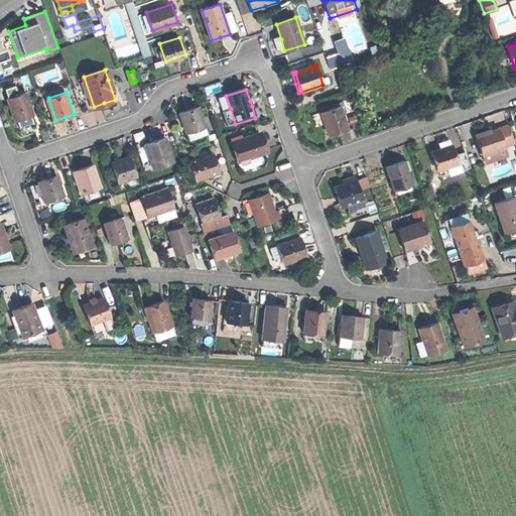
[(8,99),(15,120),(24,117),(33,115),(26,93),(8,99)]
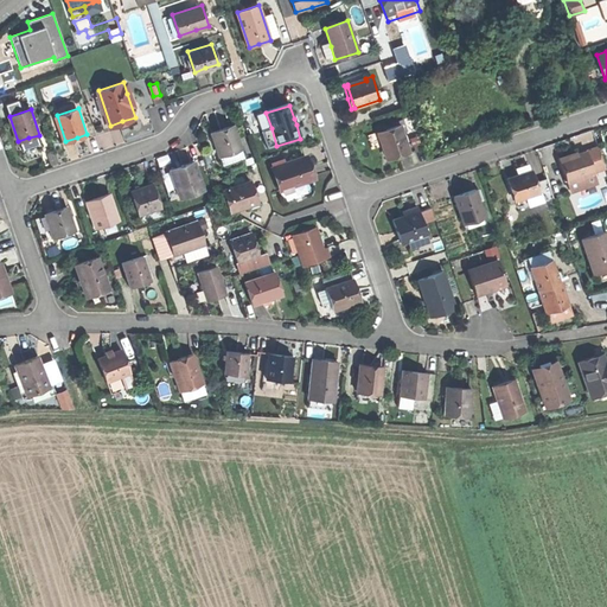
[(257,113),(251,115),(254,121),(250,122),(253,131),(262,127),(257,113)]
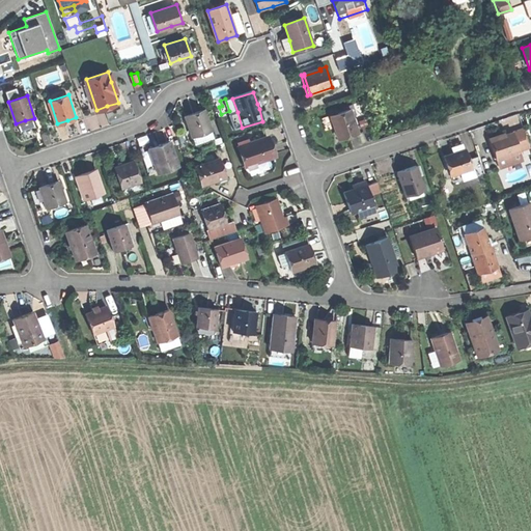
[(187,115),(193,136),(212,130),(204,109),(196,112),(187,115)]
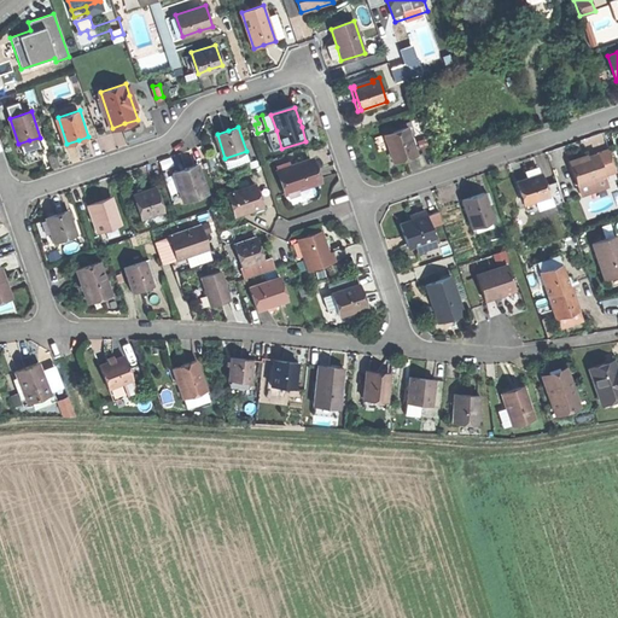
[(400,159),(417,155),(407,127),(372,138),(375,147),(379,157),(382,165),(400,159)]
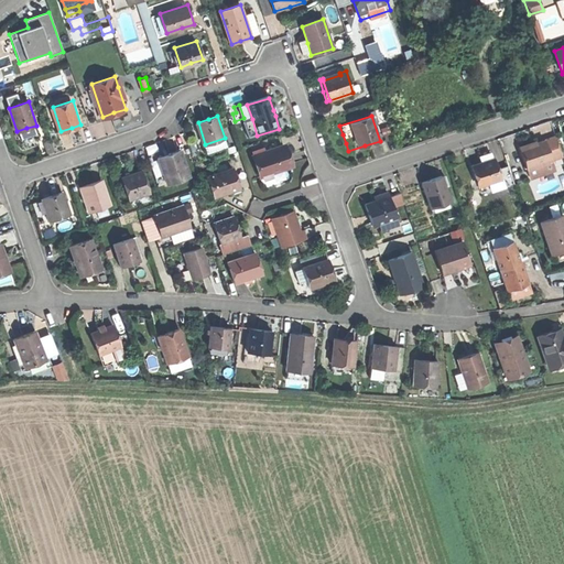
[(249,138),(257,136),(252,119),(245,122),(249,138)]
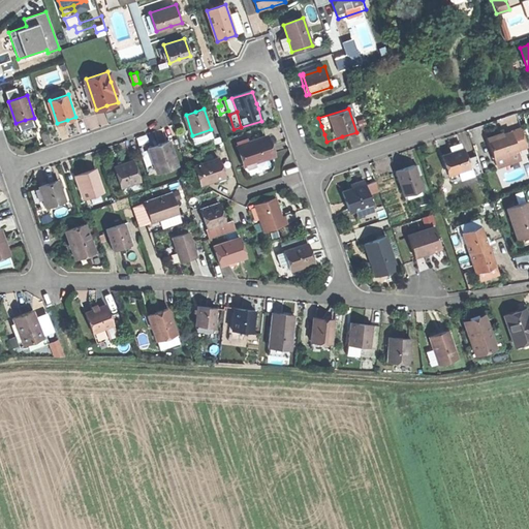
[(522,128),(510,131),(518,151),(528,147),(522,128)]
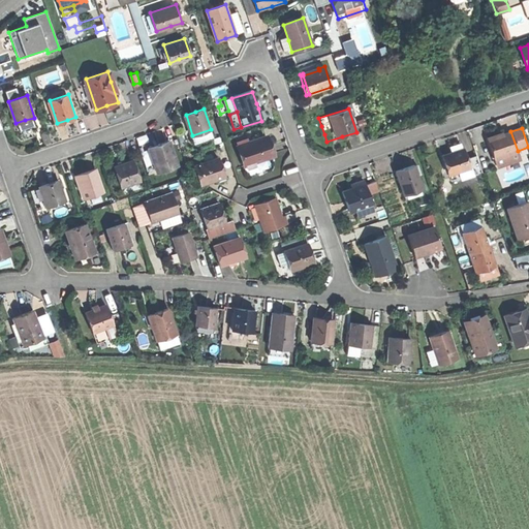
[(498,133),(487,137),(497,170),(521,162),(518,151),(510,131),(503,134),(498,135),(498,133)]
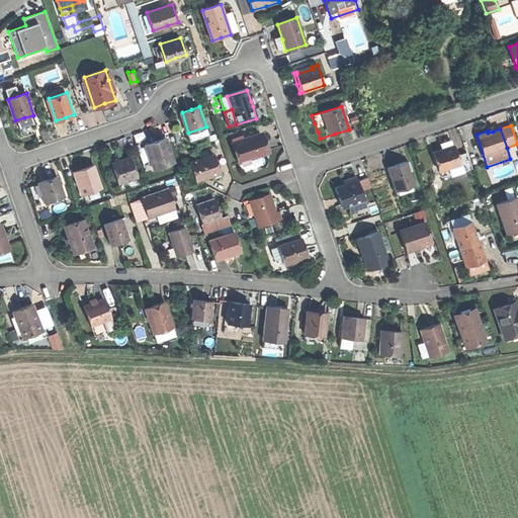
[(147,146),(154,168),(174,162),(166,137),(160,139),(155,141),(156,144),(147,146)]
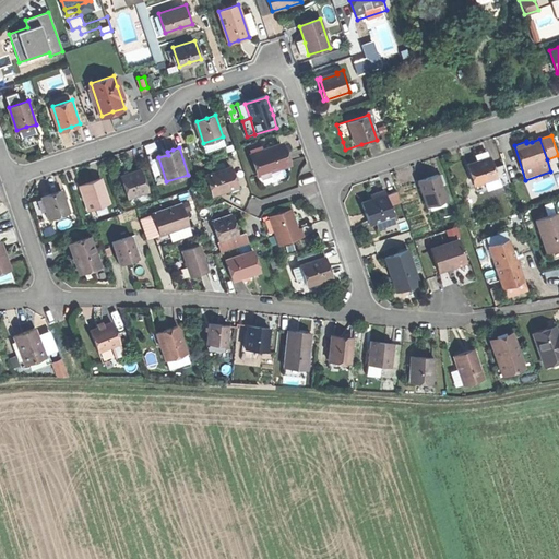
[(252,159),(258,177),(261,176),(270,173),(287,168),(284,157),(281,147),(263,153),(264,155),(252,159)]
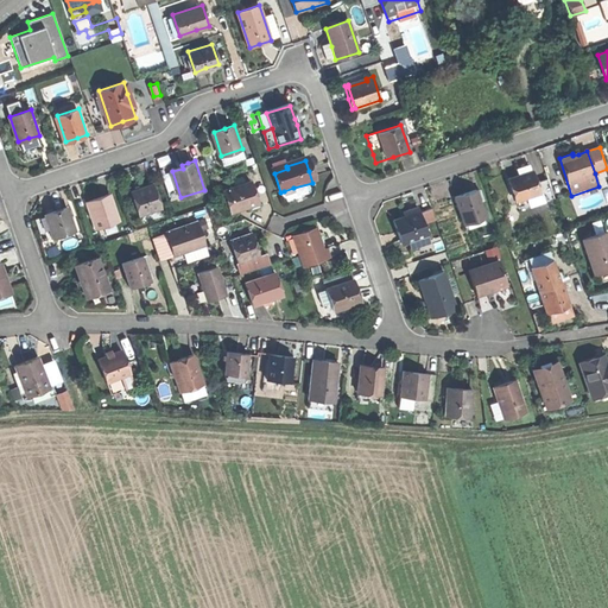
[(515,177),(508,179),(515,201),(540,192),(537,182),(533,171),(519,176),(515,177)]
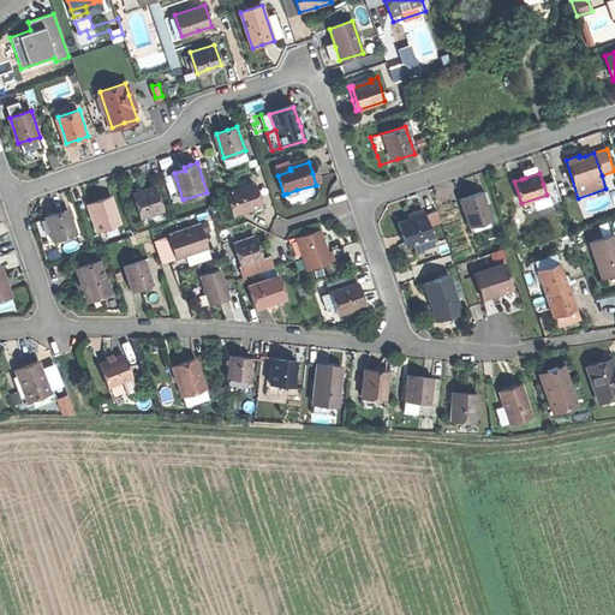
[(554,180),(543,184),(547,195),(549,204),(561,201),(554,180)]
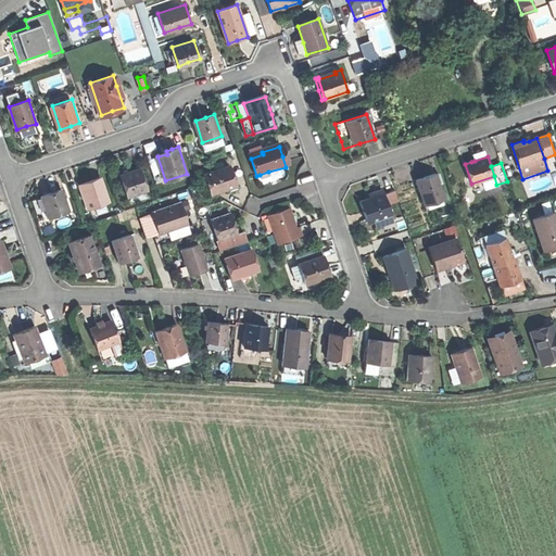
[(207,174),(214,194),(228,190),(227,187),(236,185),(230,166),(207,174)]
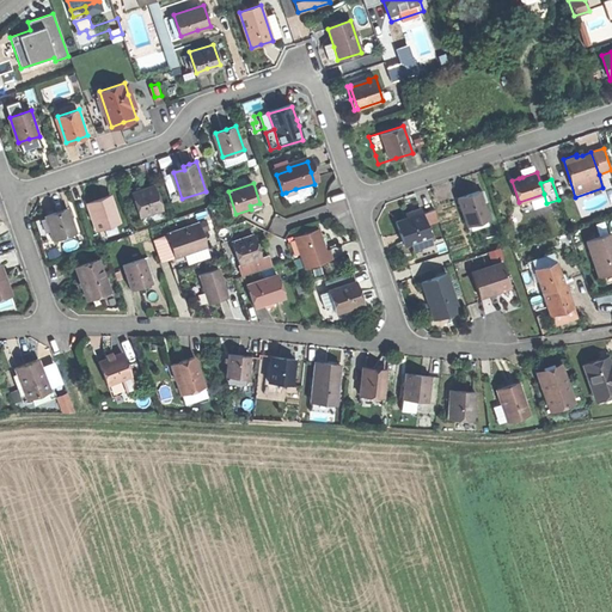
[(141,216),(163,209),(155,185),(144,189),(133,193),(141,216)]
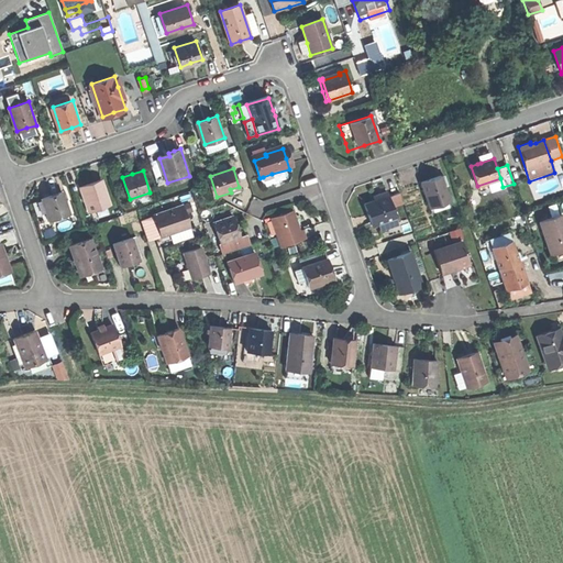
[(430,207),(449,200),(440,175),(430,178),(421,180),(430,207)]
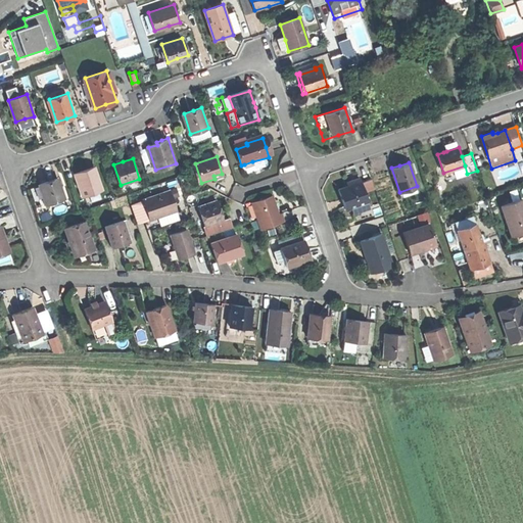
[(82,197),(103,190),(95,167),(85,170),(74,173),(82,197)]
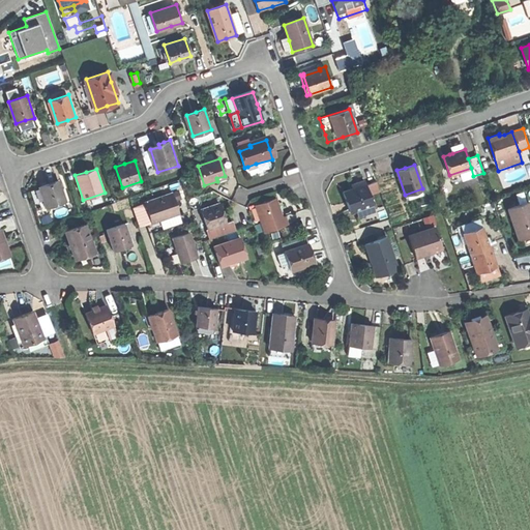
[(48,207),(66,201),(59,180),(50,183),(40,186),(48,207)]
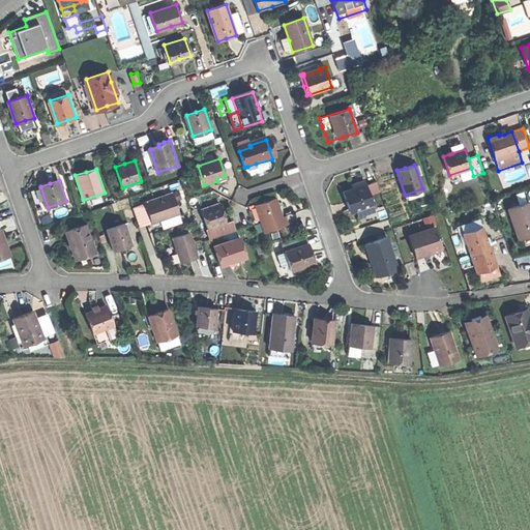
[(353,189),(343,193),(349,212),(355,210),(371,205),(364,185),(353,189)]
